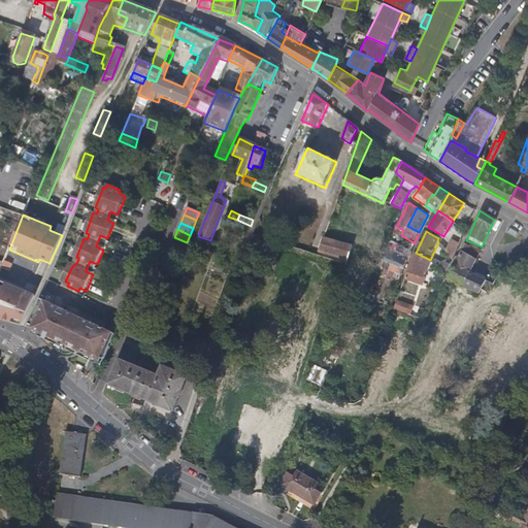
[(174,237),(171,244),(185,250),(187,242),(174,237)]
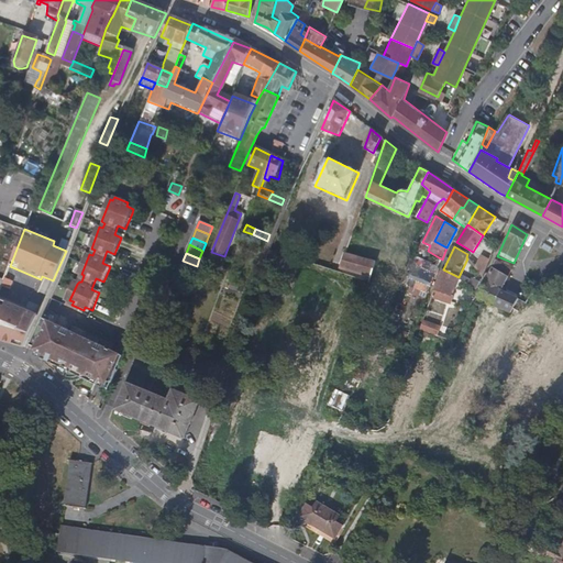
[(340,267),(370,276),(374,262),(345,254),(340,267)]
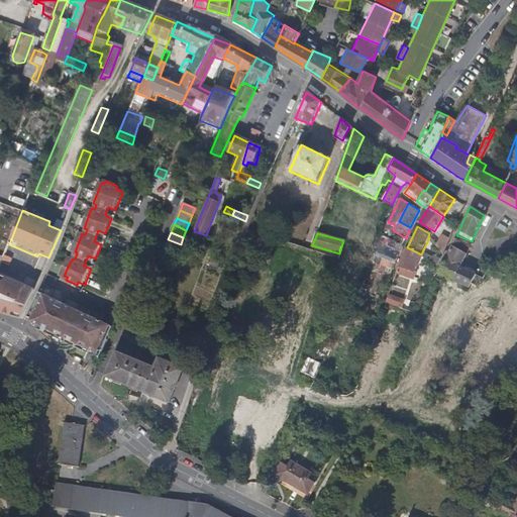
[(443,233),(438,245),(442,251),(449,236),(443,233)]
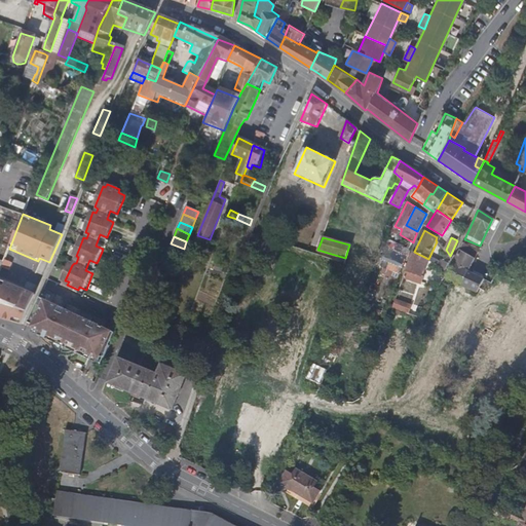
[(171,243),(168,251),(181,256),(184,249),(171,243)]
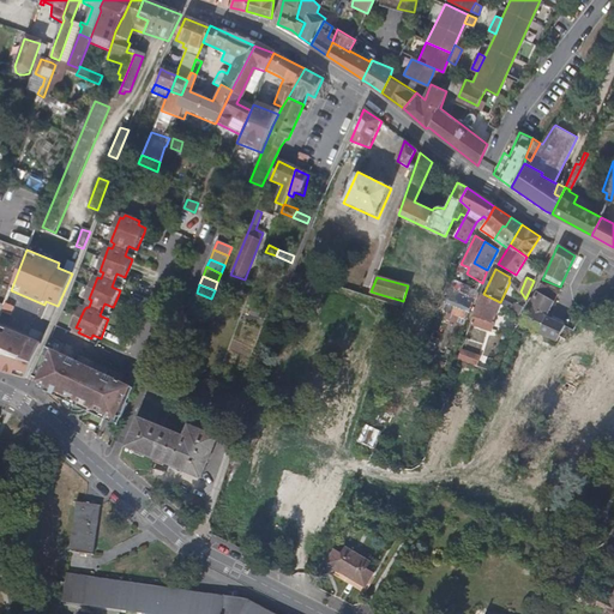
[(540,286),(536,293),(553,302),(557,294),(540,286)]
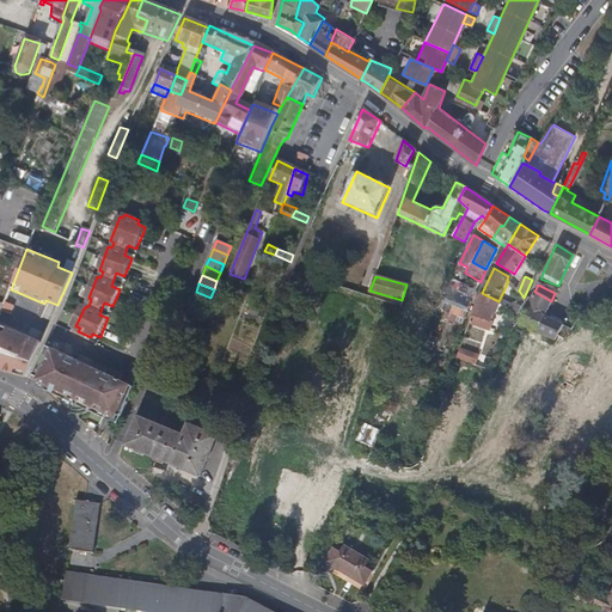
[(448,289),(445,297),(470,307),(472,300),(465,297),(465,293),(454,288),(453,292),(448,289)]
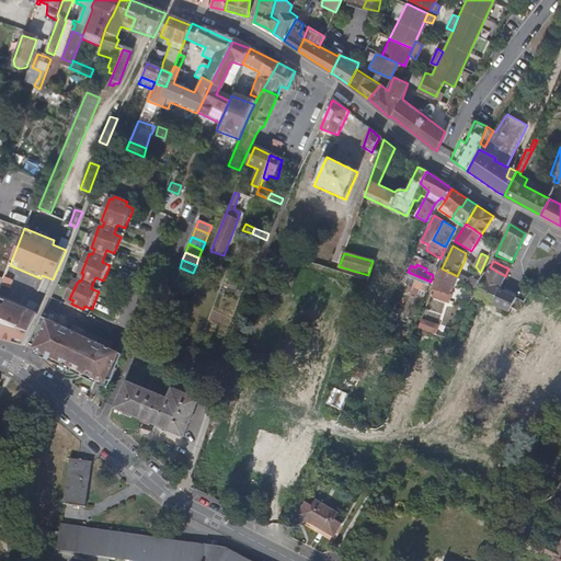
[(180,267),(176,274),(190,279),(193,273),(180,267)]
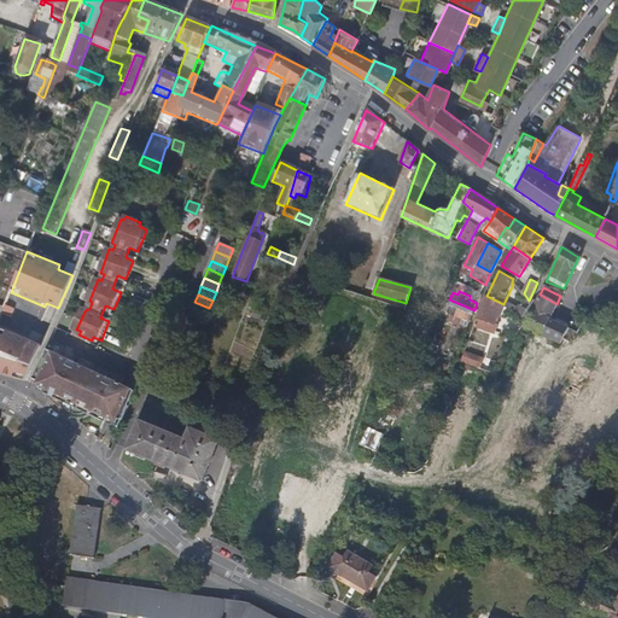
[(540,295),(532,312),(549,320),(552,315),(557,304),(540,295)]
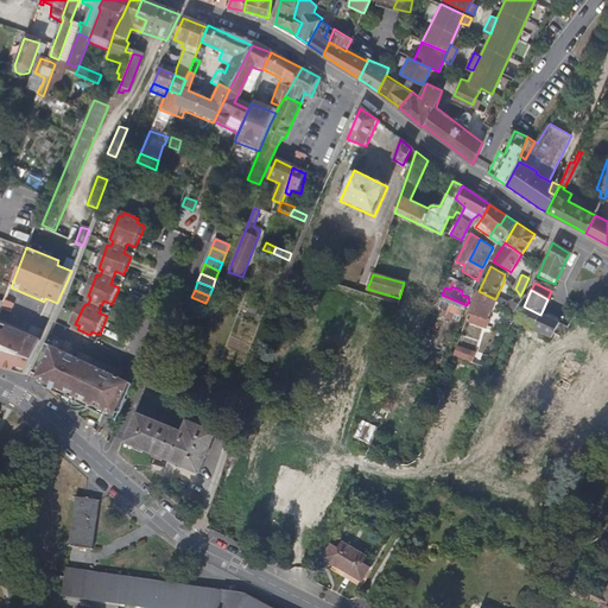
[(495,299),(479,291),(470,311),(467,320),(486,327),(489,318),(487,317),(489,311),(492,312),(493,308),(492,306),(495,299)]
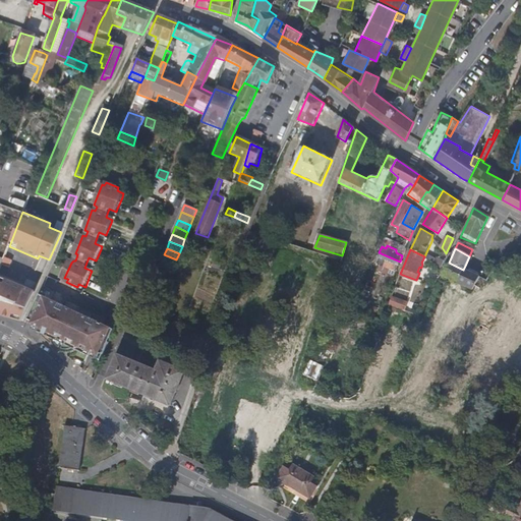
[(379,252),(375,262),(396,270),(400,262),(379,252)]
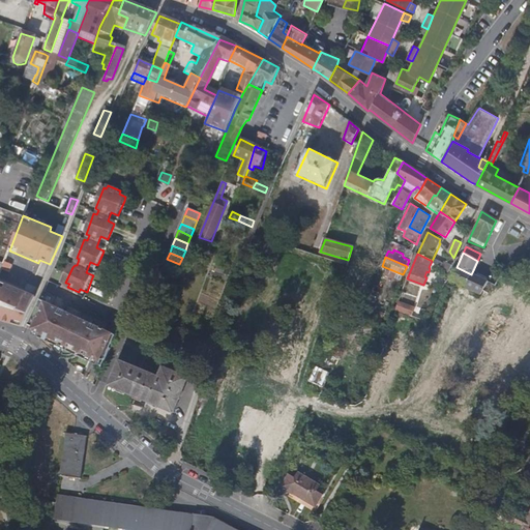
[(179,264),(167,259),(164,266),(176,271),(179,264)]
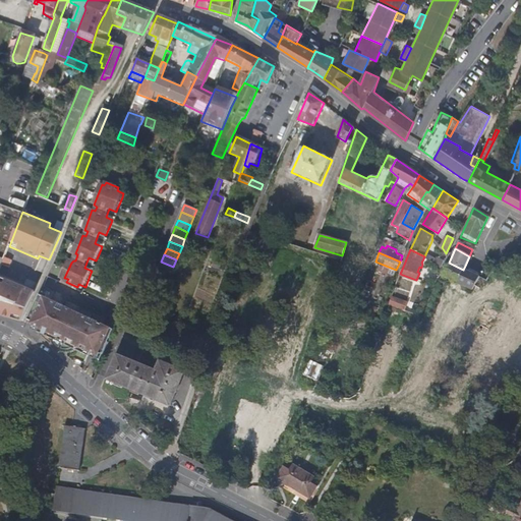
[(449,263),(443,275),(457,282),(463,270),(449,263)]
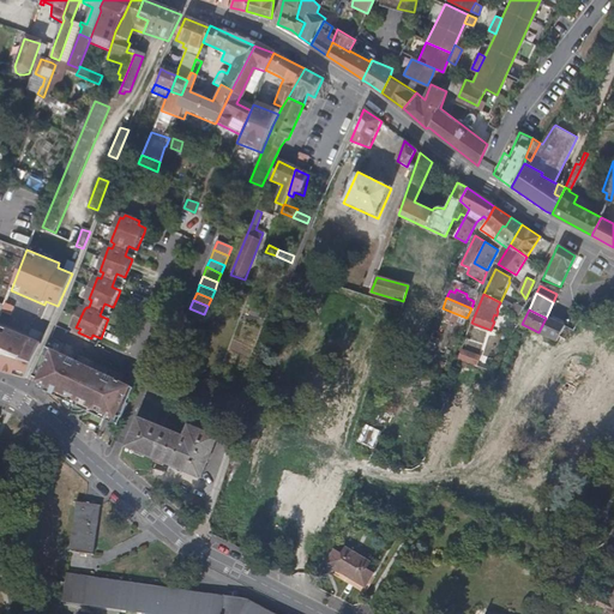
[(539,332),(557,342),(559,337),(564,329),(549,320),(546,318),(539,332)]
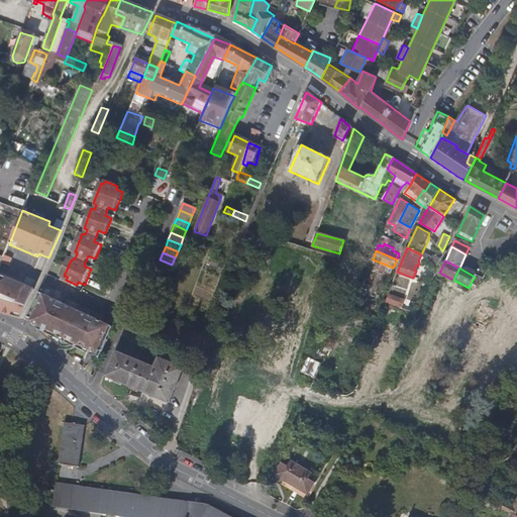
[(0,311),(21,317),(35,288),(0,272),(0,311)]
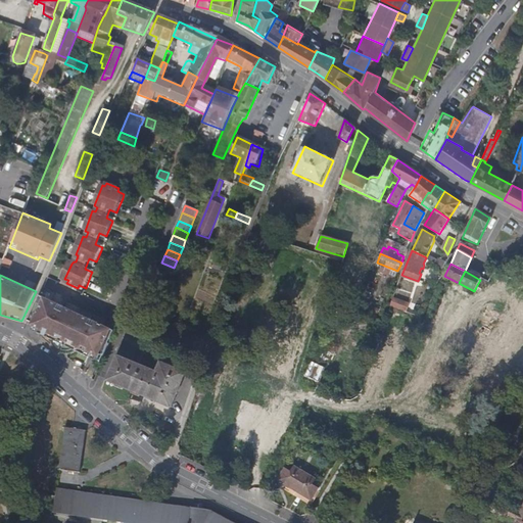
[(43,290),(28,324),(32,326),(31,330),(41,333),(58,297),(43,290)]
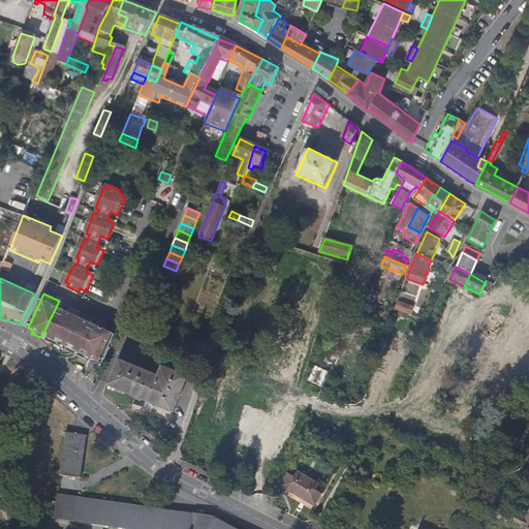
[(89,363),(91,359),(103,331),(105,324),(66,307),(66,304),(59,301),(41,337),(40,341),(64,351),(89,363)]
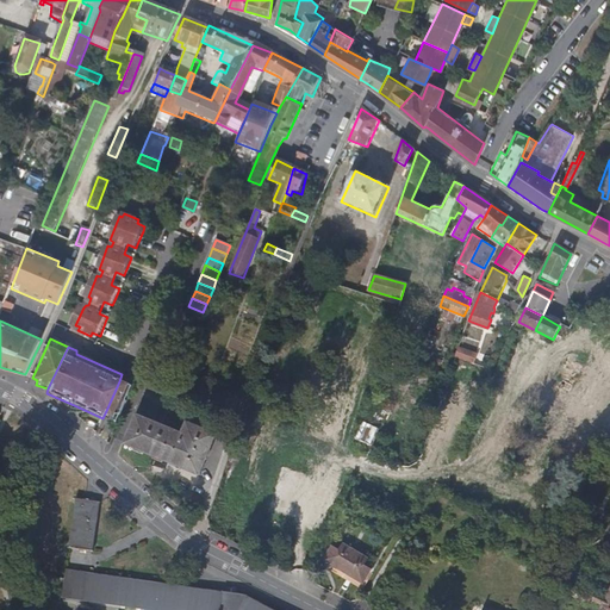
[(478,354),(460,347),(456,358),(474,365),(478,354)]
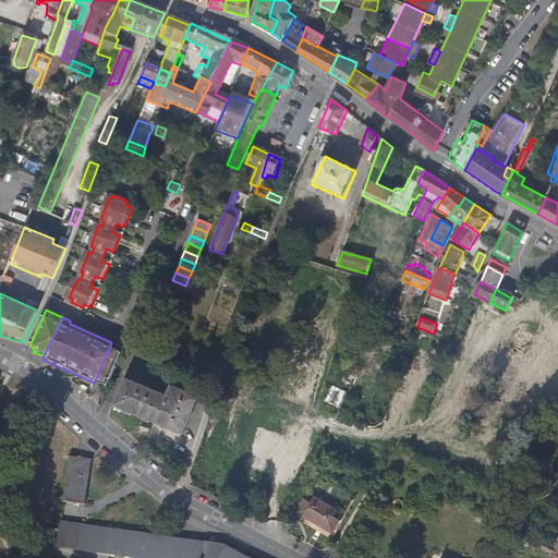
[(162,337),(166,327),(155,323),(152,332),(162,337)]
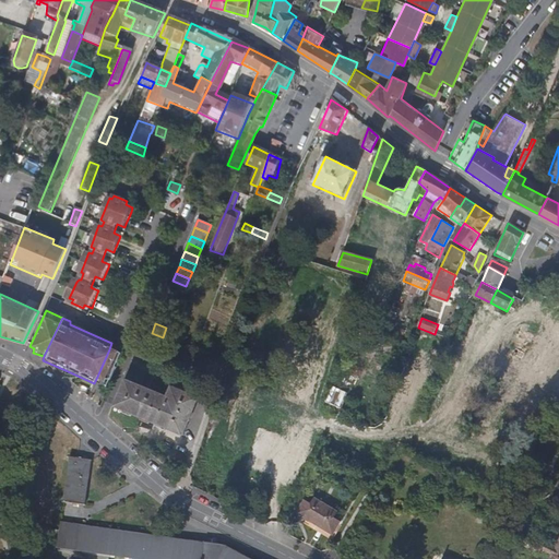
[(108,379),(110,381),(121,354),(109,349),(96,379),(104,382),(106,380),(108,379)]
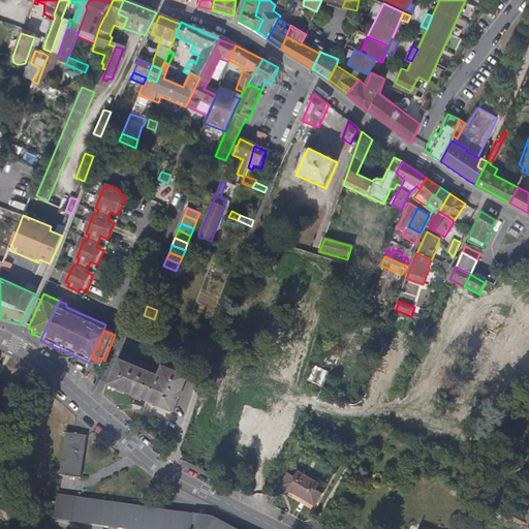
[(180,338),(177,348),(193,354),(197,343),(180,338)]
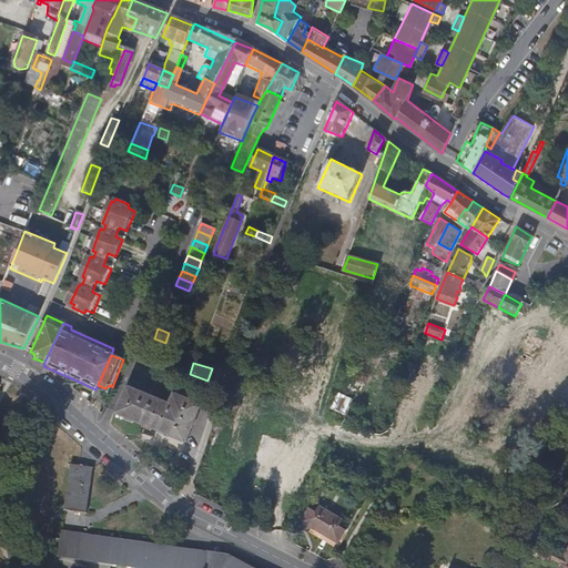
[(88,399),(91,392),(80,387),(78,392),(87,398),(88,399)]
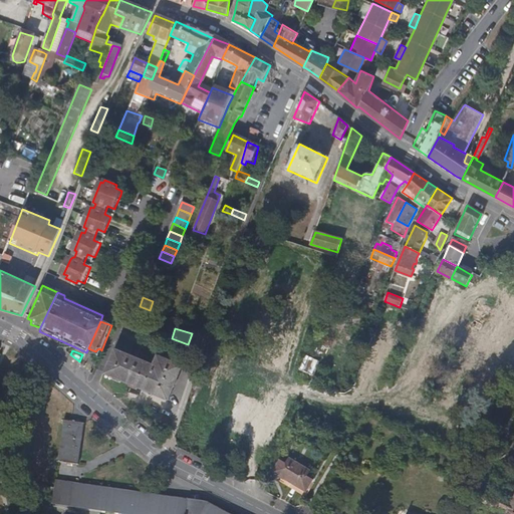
[(150,364),(138,359),(138,358),(133,356),(132,357),(114,351),(106,371),(105,374),(140,389),(150,364)]
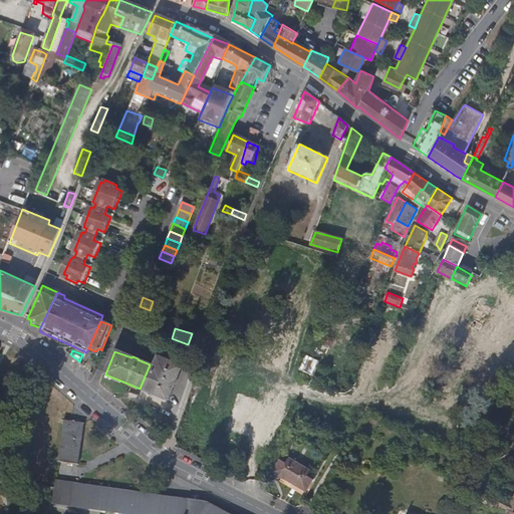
[(153,365),(150,364),(140,389),(171,401),(184,364),(158,353),(153,365)]
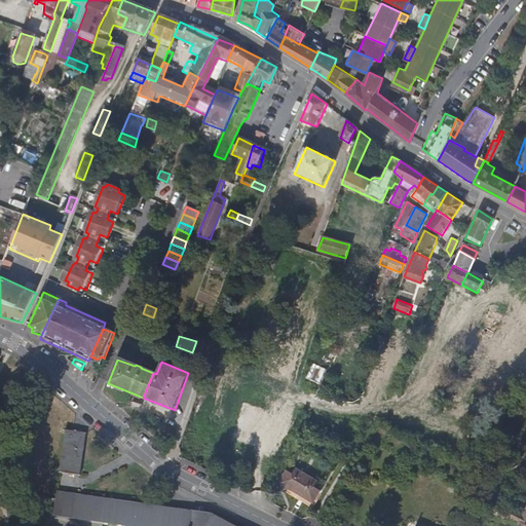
[(78,475),(84,434),(67,430),(60,473),(71,474),(78,475)]
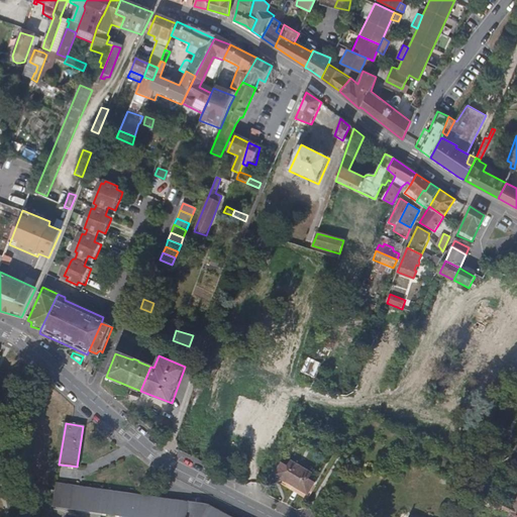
[(291,435),(287,442),(292,444),(296,438),(291,435)]
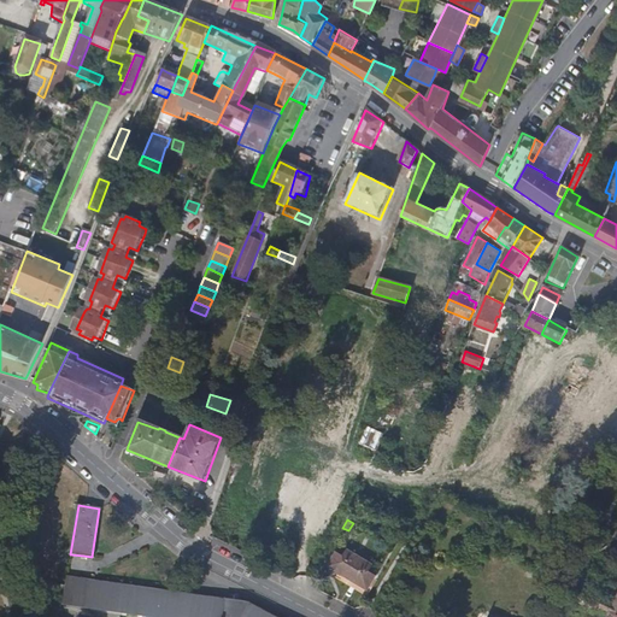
[(342,577),(368,593),(371,586),(366,582),(370,575),(366,571),(369,565),(346,551),(341,557),(336,553),(329,566),(344,575),(342,577)]
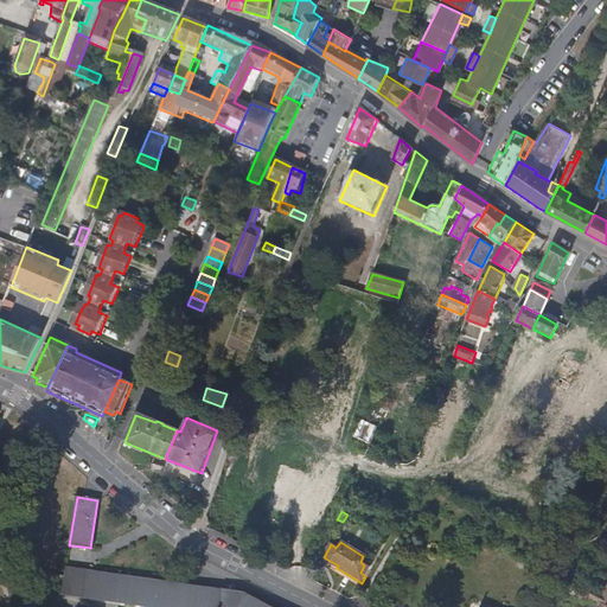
[(270,606),(241,592),(77,568),(66,567),(63,594),(153,606),(270,606)]
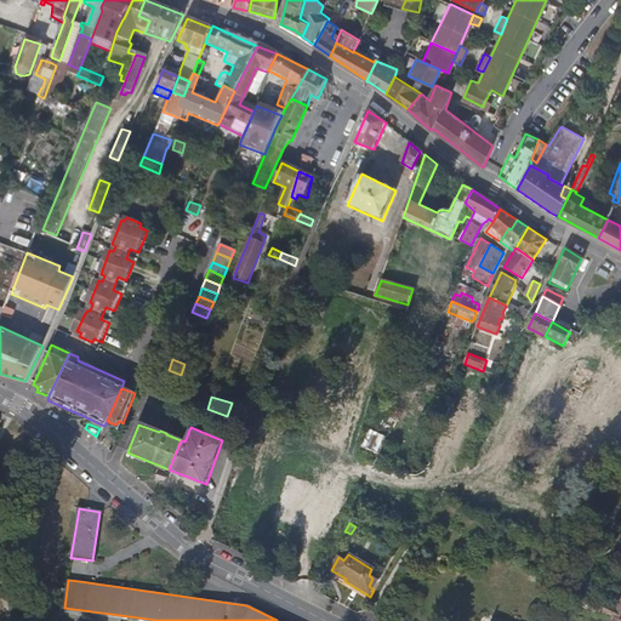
[(620,620),(620,594),(613,609),(604,604),(600,610),(613,617),(620,620)]
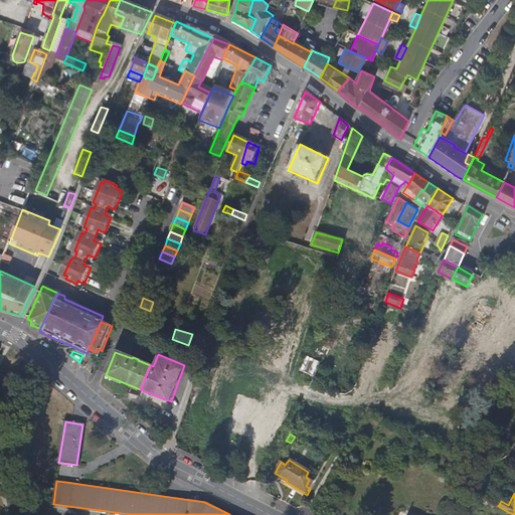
[(32,514),(34,511),(35,508),(23,503),(17,514),(32,514)]
